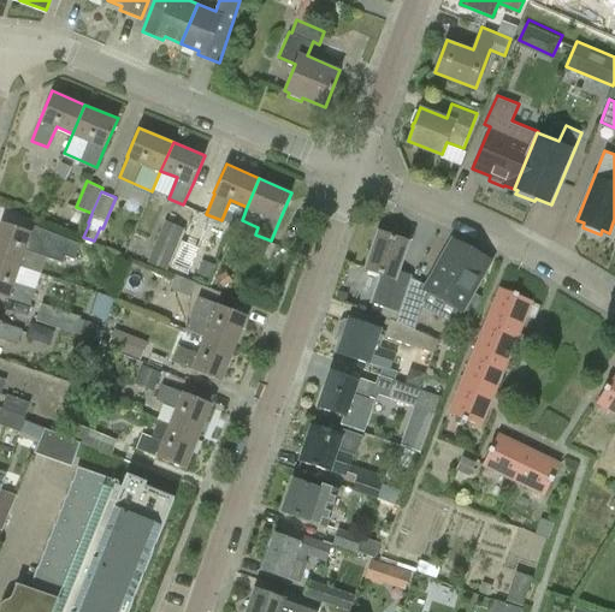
[(166,219),(148,260),(167,268),(179,239),(177,239),(183,226),(166,219)]
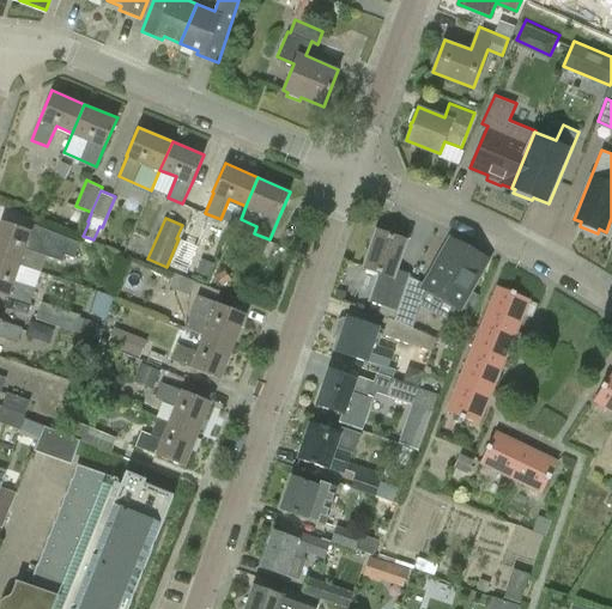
[(1,219),(0,224),(0,255),(42,269),(47,254),(64,260),(65,253),(76,256),(80,242),(34,223),(31,229),(1,219)]
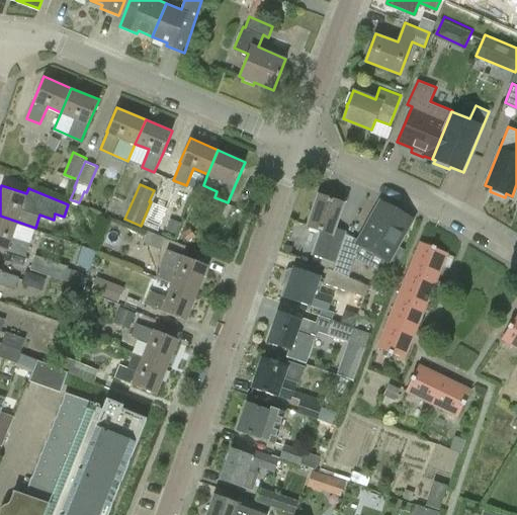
[(321,264),(334,269),(346,234),(350,237),(352,232),(336,226),(344,202),(318,193),(308,225),(320,229),(312,253),(323,257),(321,264)]
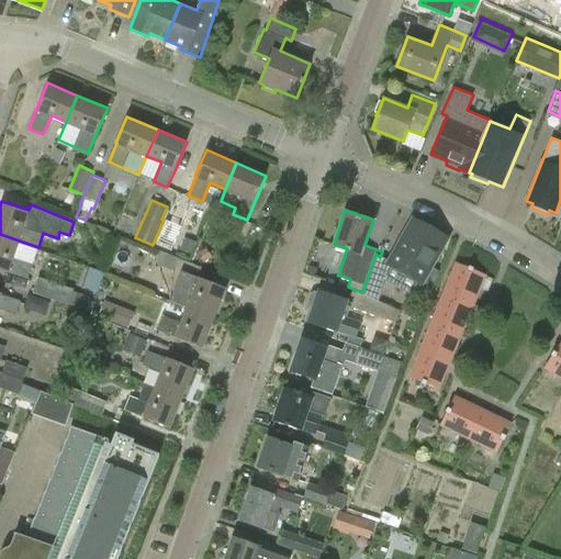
[(422,282),(448,236),(414,216),(389,261),(388,264),(422,282)]
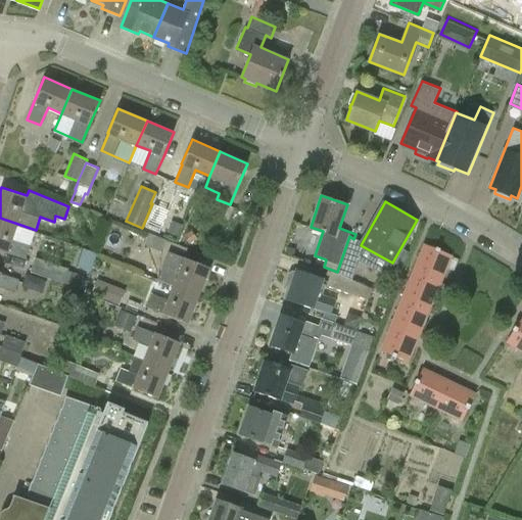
[(0,249),(7,252),(8,252),(26,258),(36,230),(0,218),(0,249)]
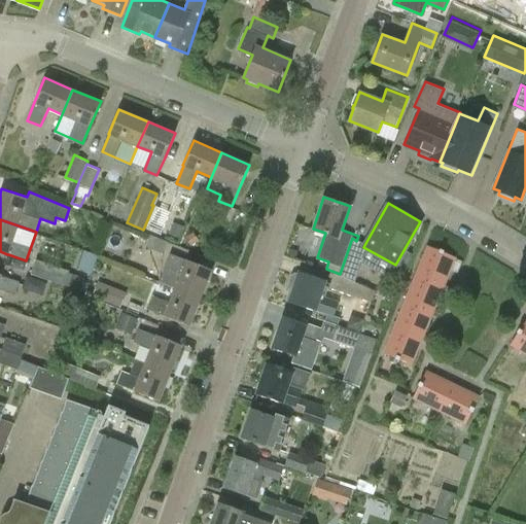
[(356,241),(352,238),(340,274),(340,275),(352,280),(363,247),(364,245),(356,241)]
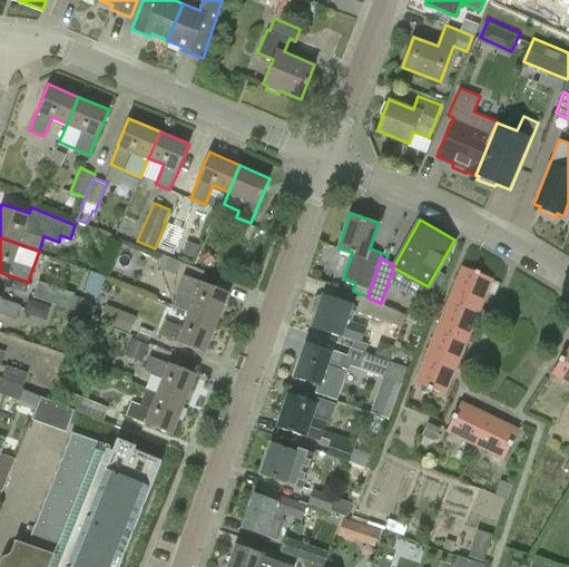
[(462,265),(451,294),(480,306),(492,277),(462,265)]
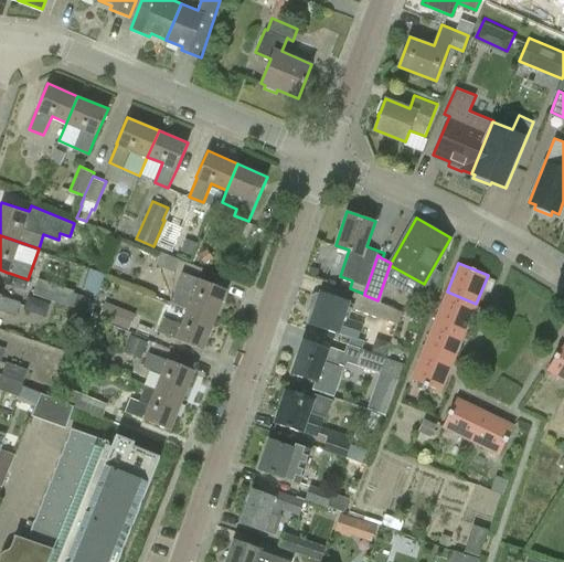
[(83,285),(99,289),(105,269),(87,265),(83,285)]
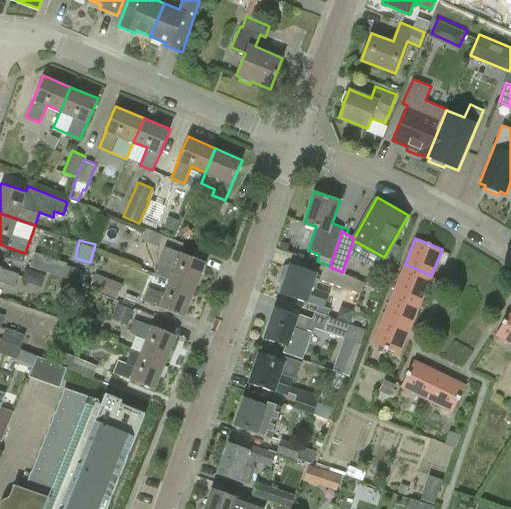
[(155,272),(171,279),(195,289),(206,261),(166,245),(155,272)]
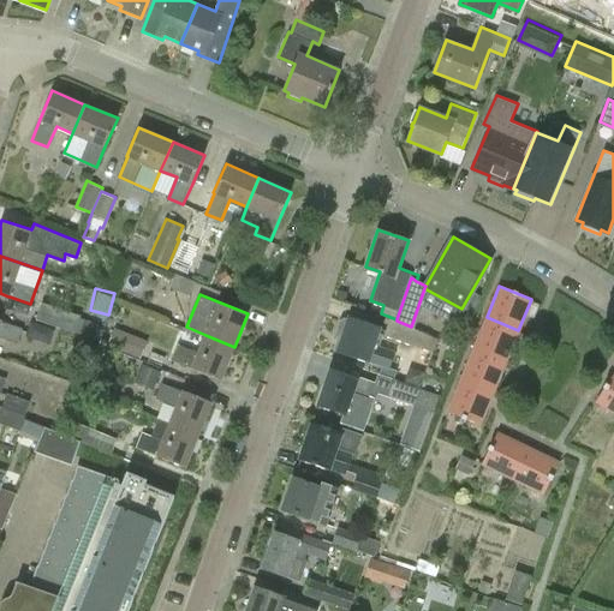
[(42,301),(37,318),(95,337),(100,323),(81,317),(81,315),(42,301)]
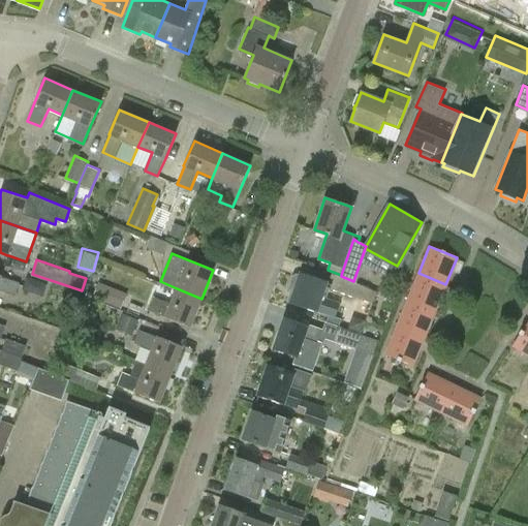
[(290,288),(293,289),(289,302),(329,315),(327,321),(338,325),(339,326),(341,317),(335,315),(340,302),(323,296),(329,282),(300,272),(299,274),(296,274),(292,275),(289,285),(290,288)]
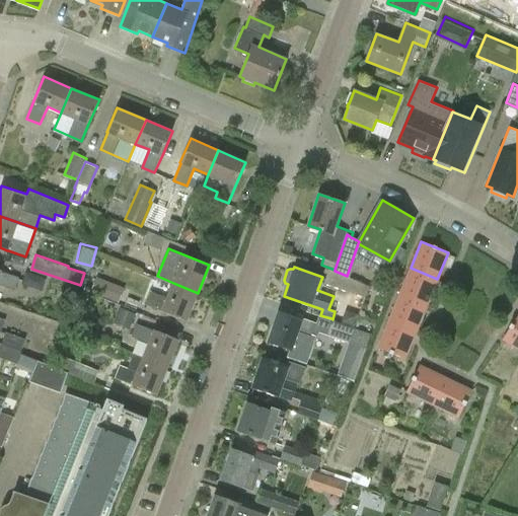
[(329,268),(324,283),(366,296),(370,285),(347,276),(335,271),(329,268)]
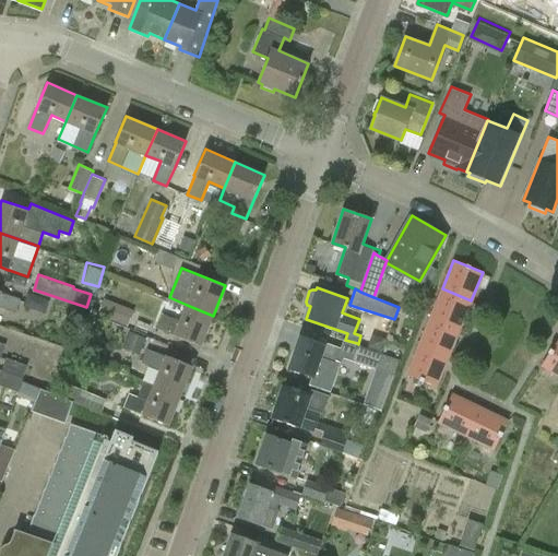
[(460,329),(471,300),(442,288),(430,317),(460,329)]
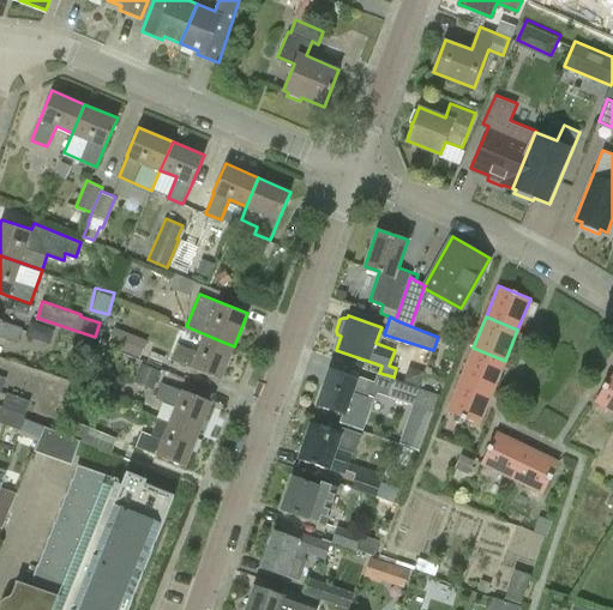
[(24,326),(1,319),(0,318),(0,334),(18,342),(24,326)]
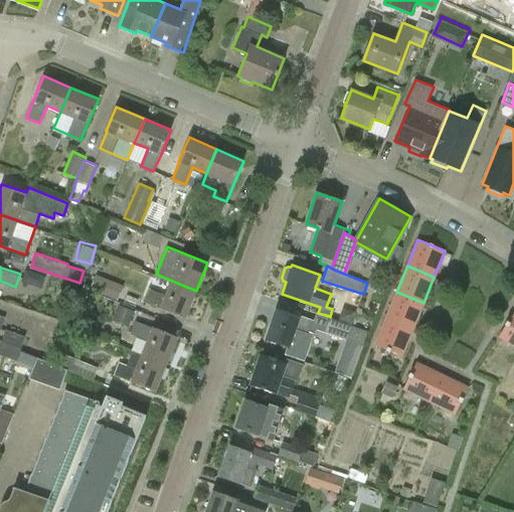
[(144,301),(161,307),(161,308),(185,318),(196,291),(172,281),(166,295),(149,288),(144,301)]
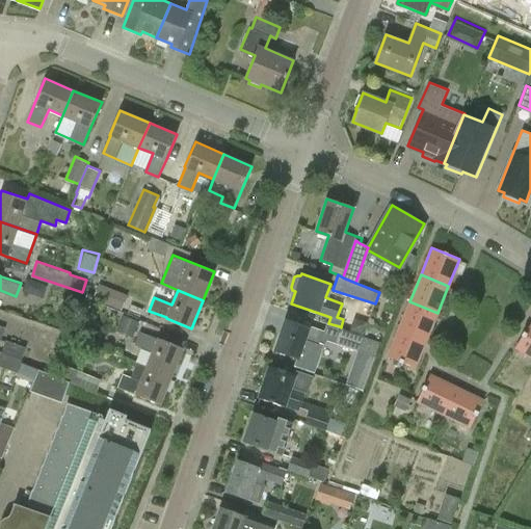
[(427,340),(437,313),(409,301),(399,328),(427,340)]
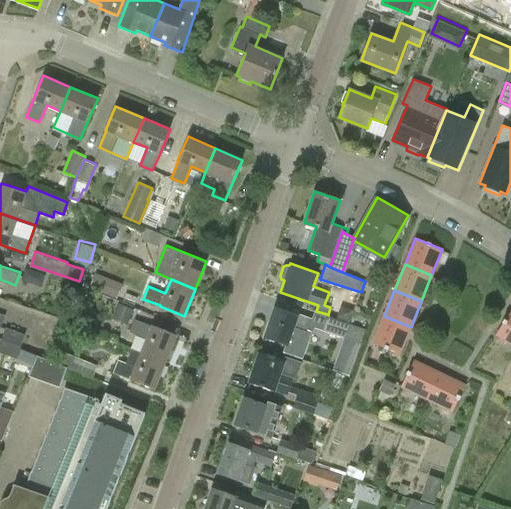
[(275,306),(264,338),(288,346),(288,345),(297,348),(303,329),(307,331),(313,333),(315,326),(317,319),(314,317),(299,313),(299,315),(275,306)]
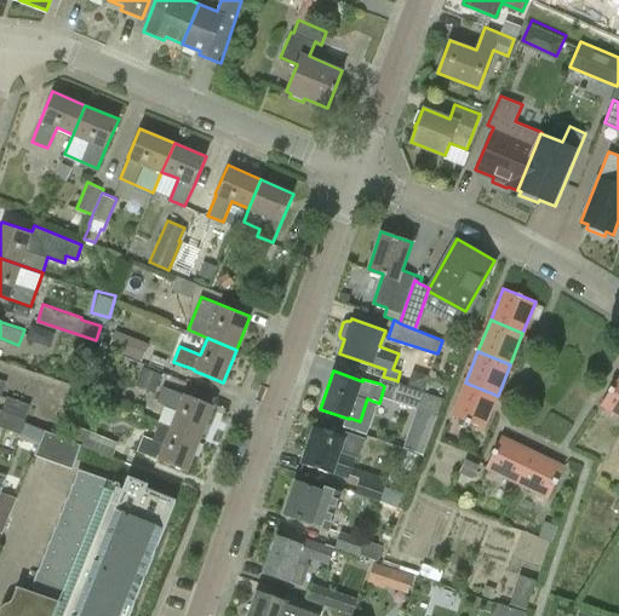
[(601,404),(618,414),(618,376),(601,404)]
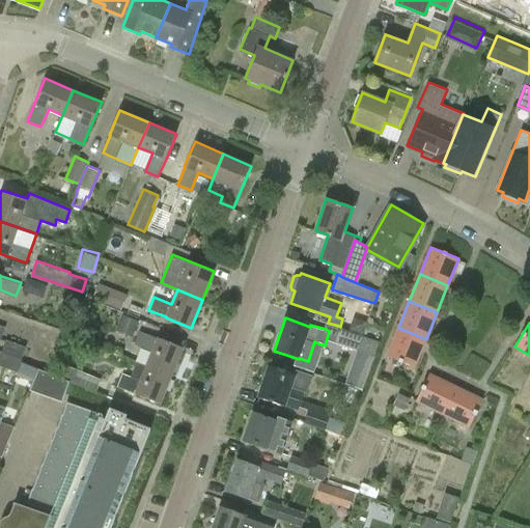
[(357,349),(358,350),(363,334),(340,327),(339,326),(334,341),(357,349)]
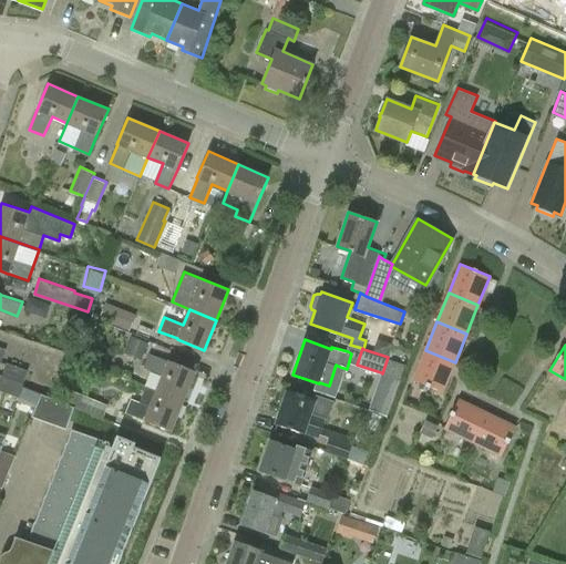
[(443,391),(455,362),(425,350),(413,379),(443,391)]
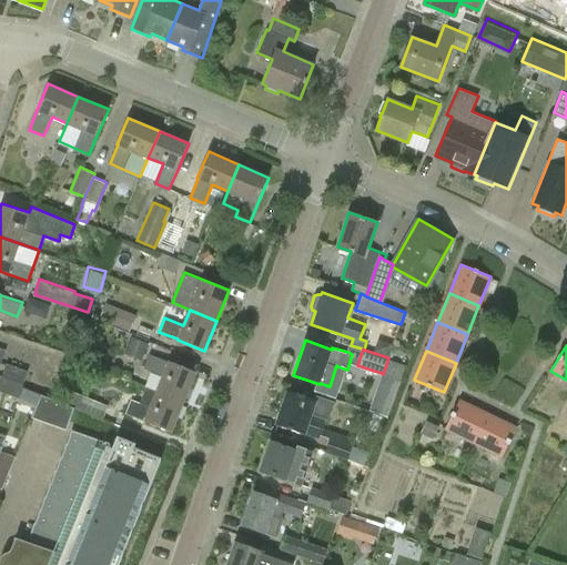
[(144,367),(163,375),(157,391),(184,402),(196,371),(169,360),(168,363),(149,355),(144,367)]
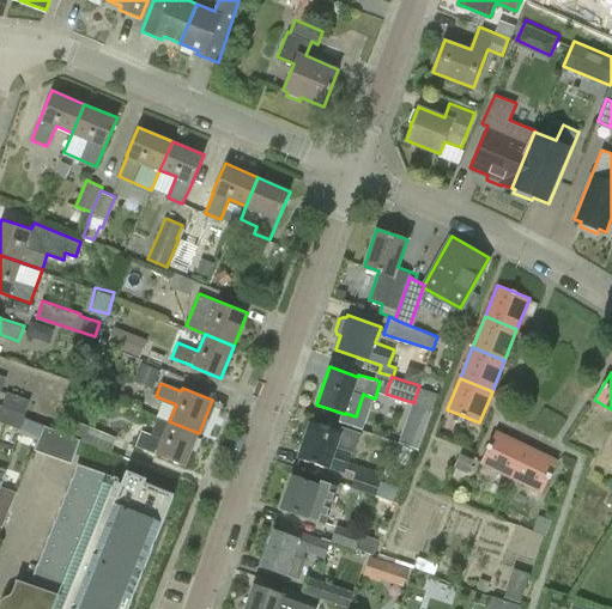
[(419,385),(413,403),(431,409),(437,391),(419,385)]
